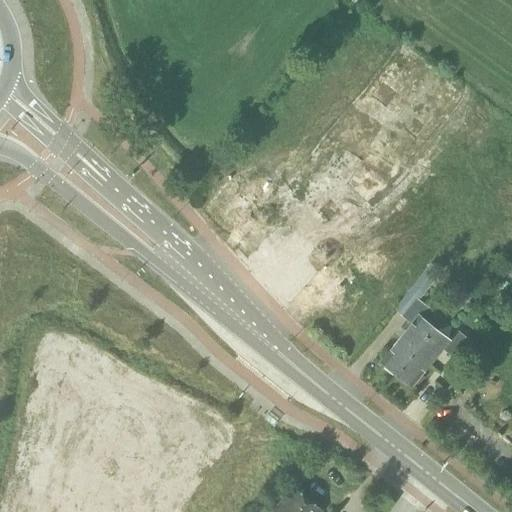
[(366,141),(367,202),(374,202),(374,184),(397,184),(397,150),(425,150),(425,126),(438,126),(438,104),(389,104),(390,140),(366,141)]
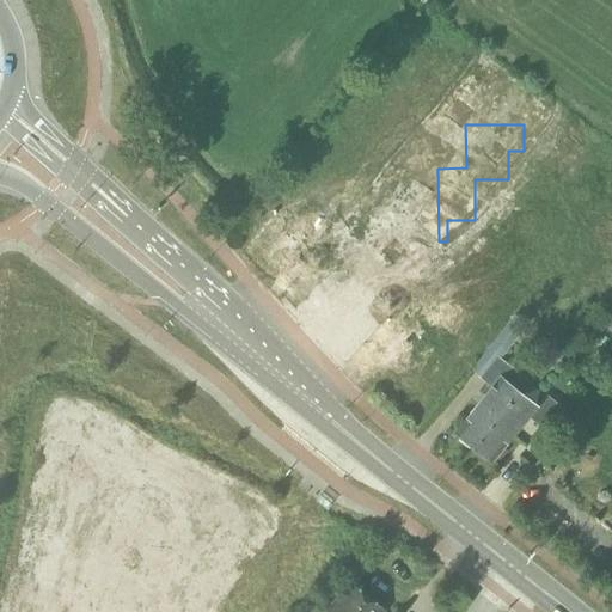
[(318,190),(310,202),(291,190),(276,212),(307,232),(329,197),(318,190)]
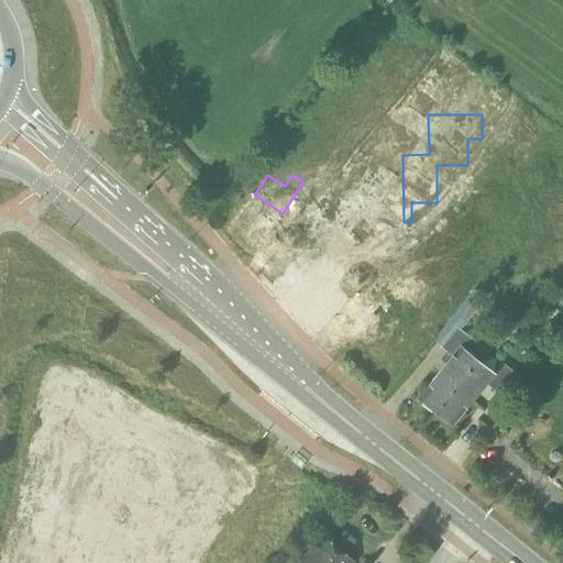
[(355,219),(308,275),(340,302),(362,277),(346,264),(373,233),(355,219)]
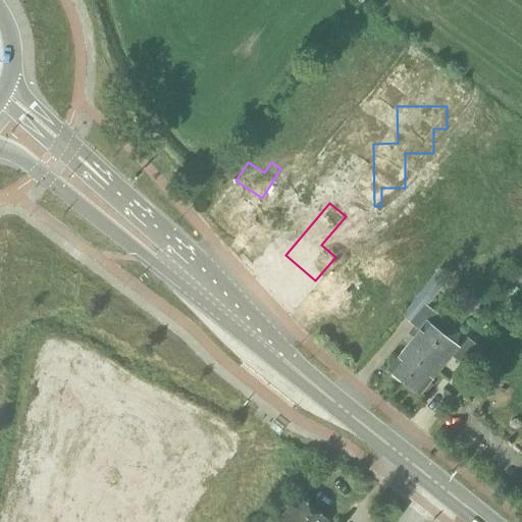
[(256,232),(251,242),(268,253),(273,244),(256,232)]
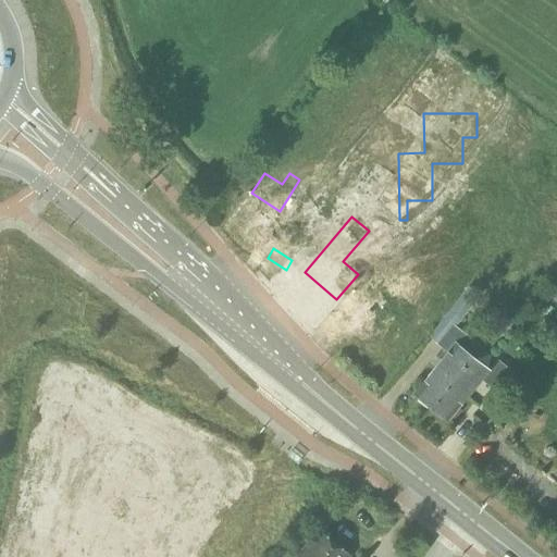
[(432,406),(481,345),(457,325),(482,294),(471,285),(431,336),(438,343),(437,344),(448,351),(416,393),(432,406)]
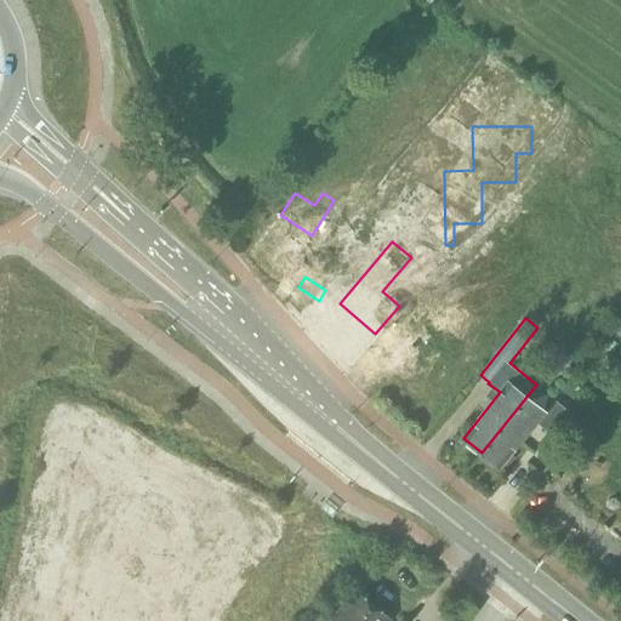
[(528,396),(482,453),(500,468),(537,422),(556,438),(574,415),(556,400),(547,411),(546,411),(529,397),(528,396)]
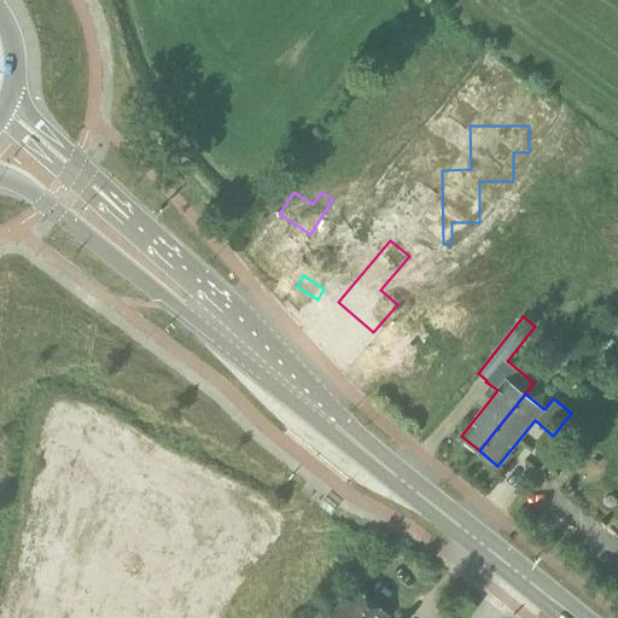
[(355,590),(332,617),(386,617),(389,616),(371,602),(355,590)]
